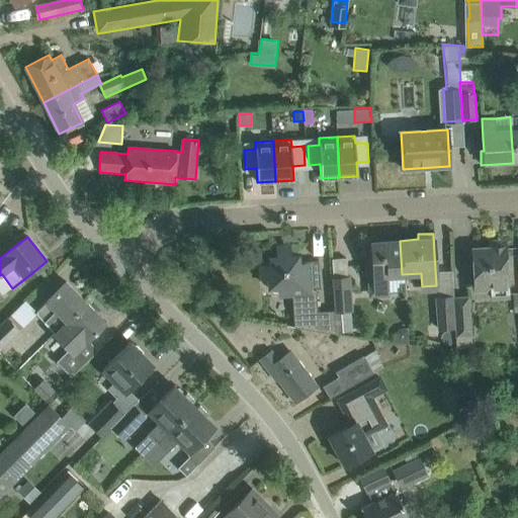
[(367,252),(368,272),(369,288),(389,287),(387,275),(402,274),(400,241),(371,243),(372,252),(367,252)]
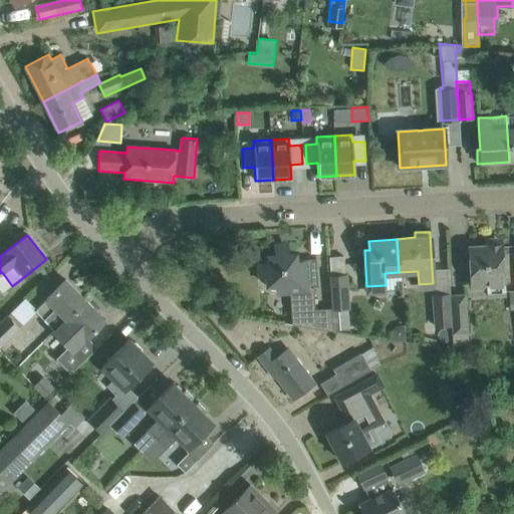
[(469,249),(470,269),(471,281),(471,287),(488,286),(489,294),(504,293),(501,239),(487,240),(487,248),(469,249)]
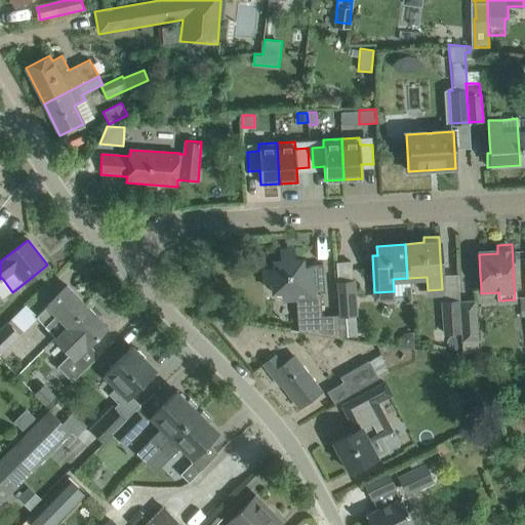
[(339,337),(339,336),(338,315),(322,316),(320,293),(324,293),(323,265),(306,266),(305,256),(294,256),(294,247),(279,247),(280,257),(270,258),(271,268),(267,269),(268,283),(271,283),(272,293),(282,293),(282,295),(296,294),(297,330),(339,337)]
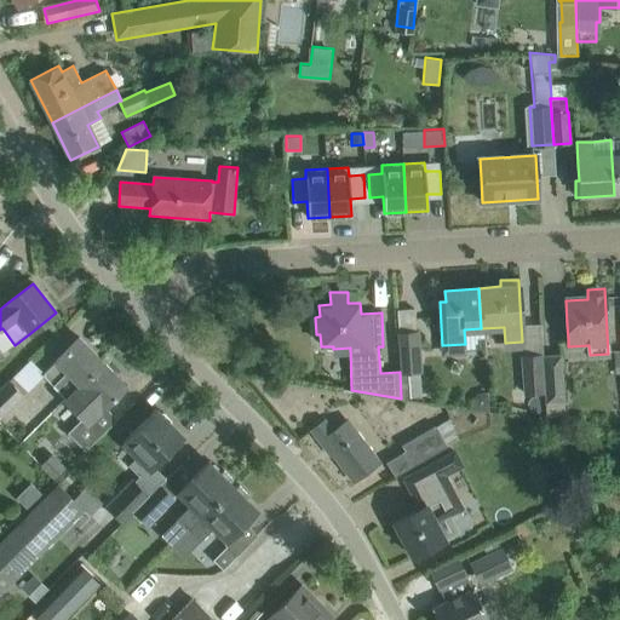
[(400,372),(401,397),(423,396),(420,373),(423,373),(420,331),(397,332),(400,372)]
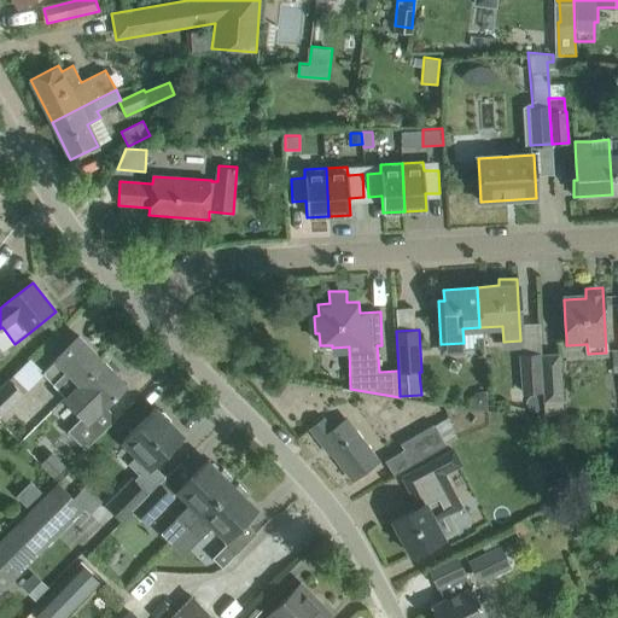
[(52,384),(53,383),(65,397),(79,384),(101,361),(79,337),(56,359),(57,360),(41,374),(52,384)]
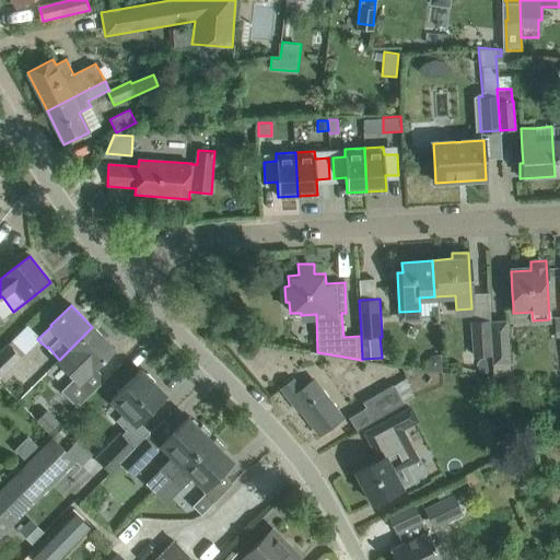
[(489,319),(470,321),(474,358),(487,356),(488,382),(492,382),(489,319)]
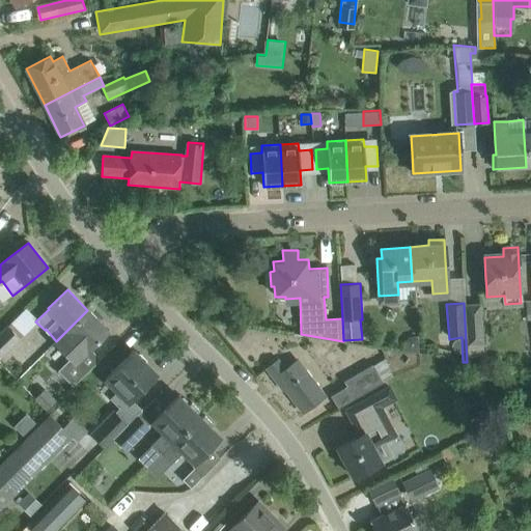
[(481,303),(464,303),(467,362),(484,362),(481,303)]
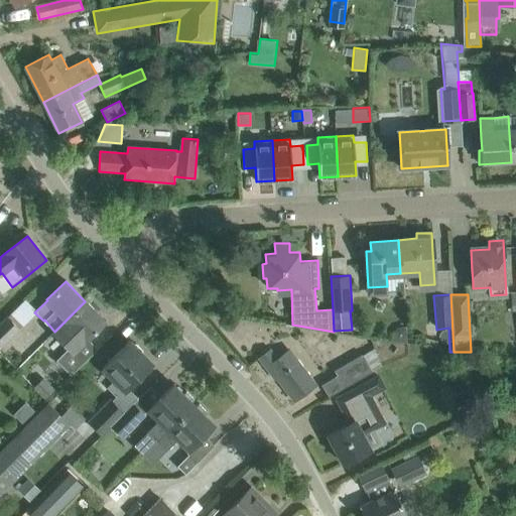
[(105,321),(85,301),(66,320),(54,331),(54,332),(53,332),(69,347),(55,360),(71,375),(97,350),(86,340),(105,321)]
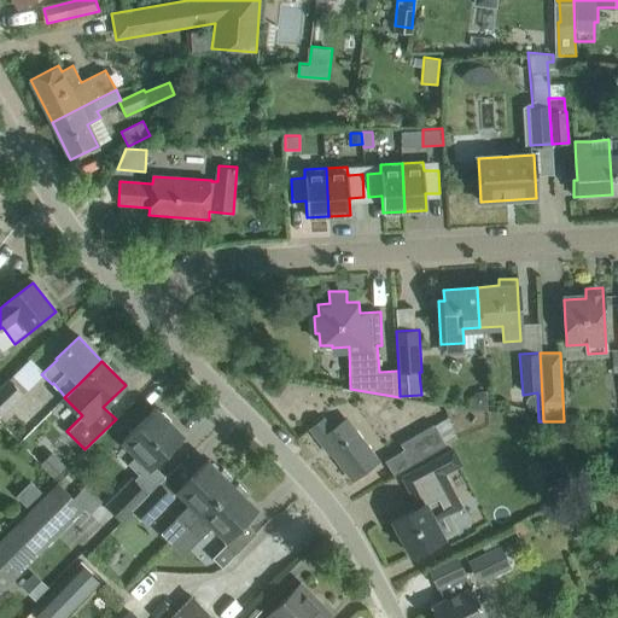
[(0,418),(24,394),(11,380),(11,379),(0,389),(0,418)]
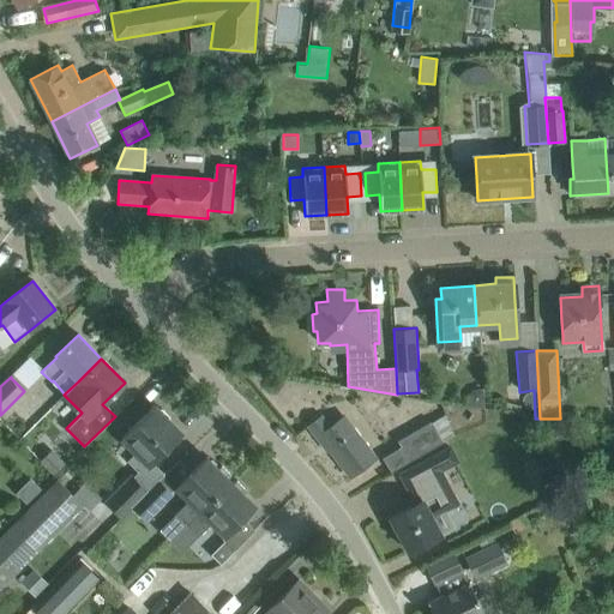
[(485,408),(483,389),(474,389),(468,396),(469,405),(485,408)]
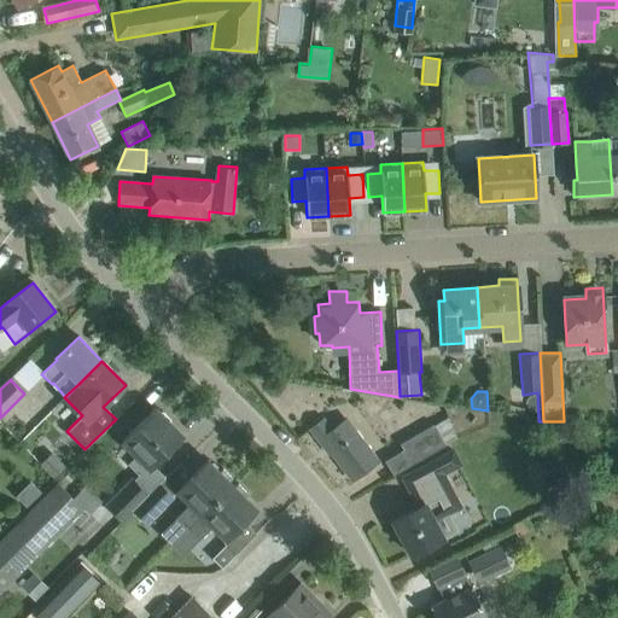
[(163,412),(158,412),(155,408),(122,441),(136,455),(128,464),(141,477),(182,436),(170,423),(169,419),(163,412)]
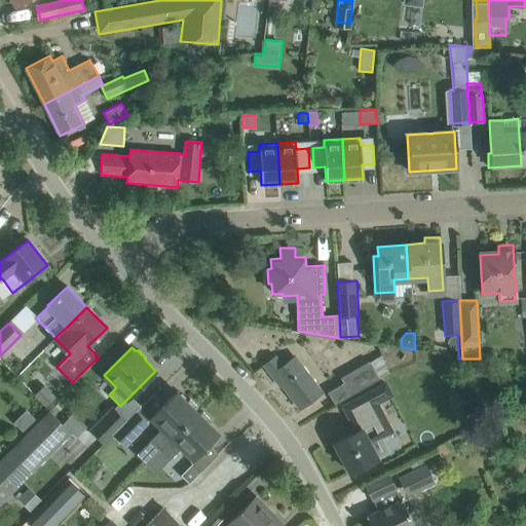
[(300,408),(316,396),(321,392),(294,357),(282,366),(274,357),(264,364),(276,381),(278,380),(300,408)]
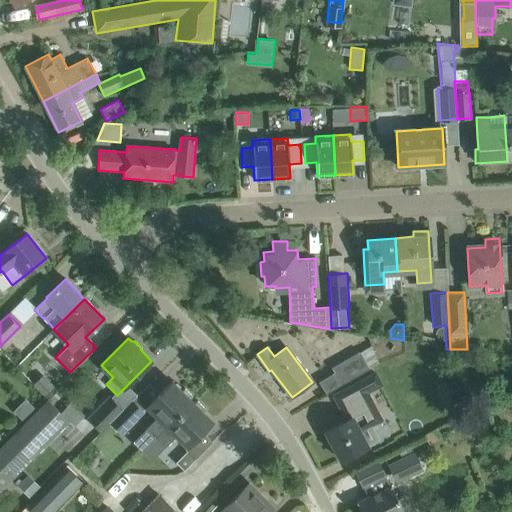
[(359,352),(331,368),(334,373),(341,385),(369,369),(359,353),(359,352)]
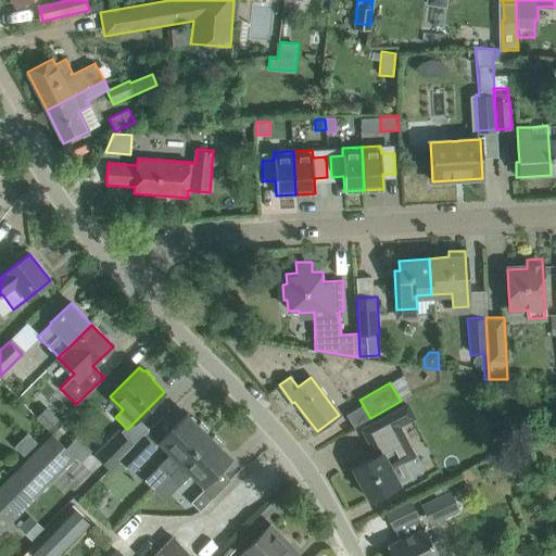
[(375,457),(353,468),(370,500),(389,490),(399,484),(391,469),(402,463),(415,456),(404,436),(399,426),(406,422),(414,418),(407,405),(406,406),(381,419),(388,430),(380,434),(368,441),(368,442),(375,439),(382,453),(375,457)]
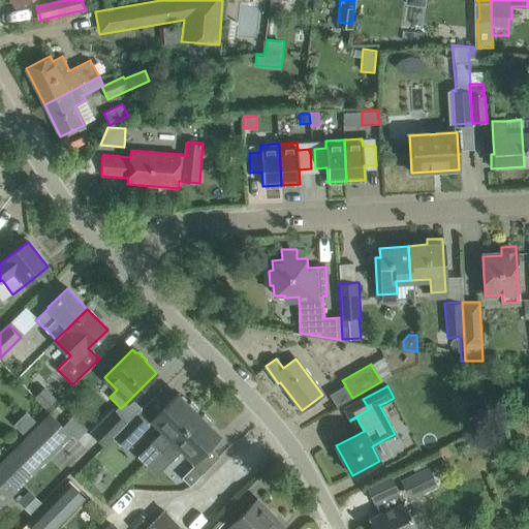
[(161,454),(198,414),(196,412),(199,409),(190,401),(188,404),(178,394),(151,421),(162,432),(151,443),(161,454)]
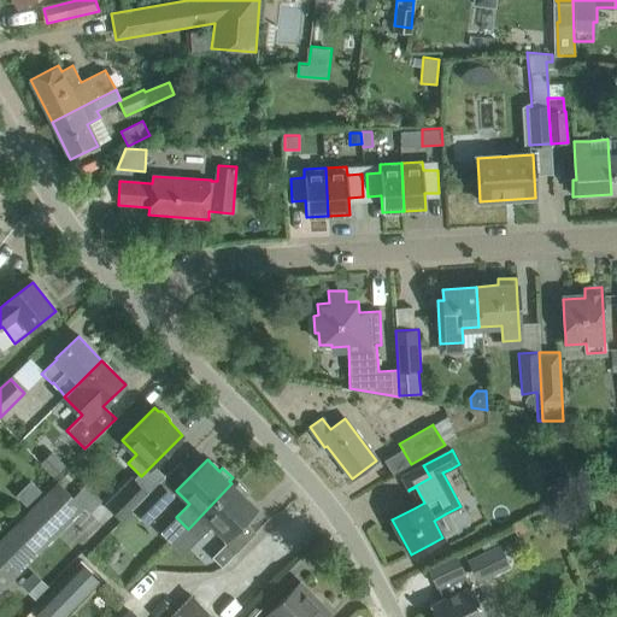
[(564,482),(550,471),(540,482),(556,494),(564,482)]
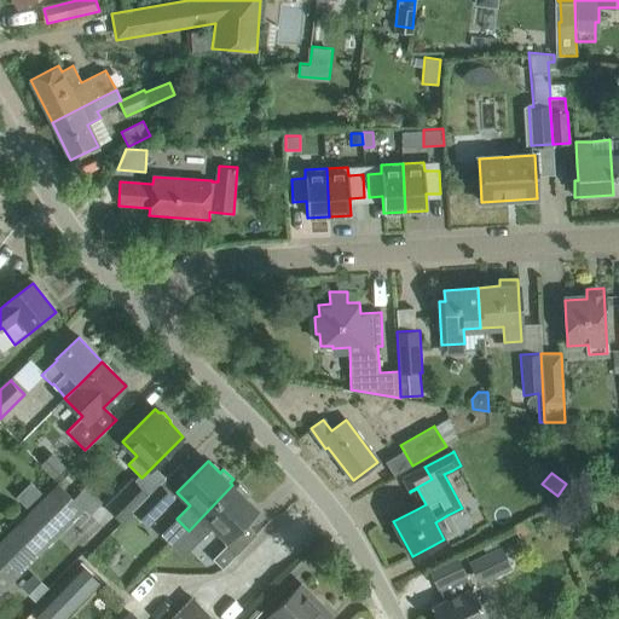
[(149,495),(133,480),(106,507),(121,522),(126,518),(149,495)]
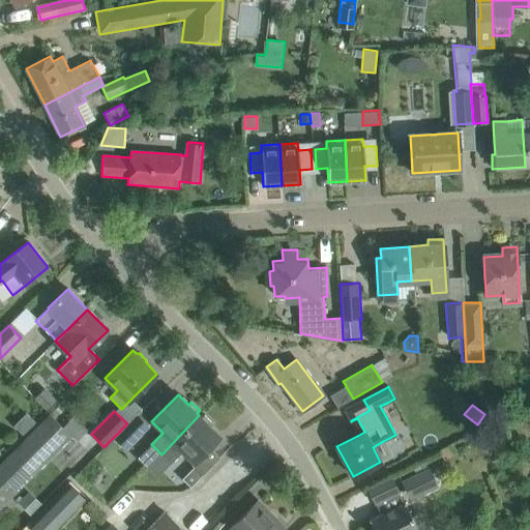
[(0,508),(12,497),(21,489),(72,437),(72,436),(63,427),(50,413),(48,415),(0,462),(0,508)]
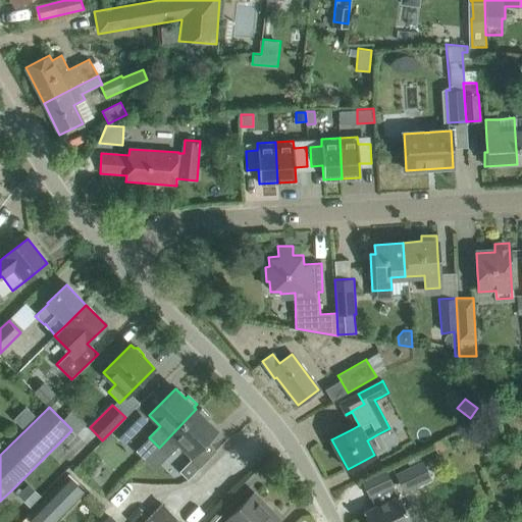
[(117,448),(123,442),(146,419),(135,408),(125,417),(106,436),(117,448)]
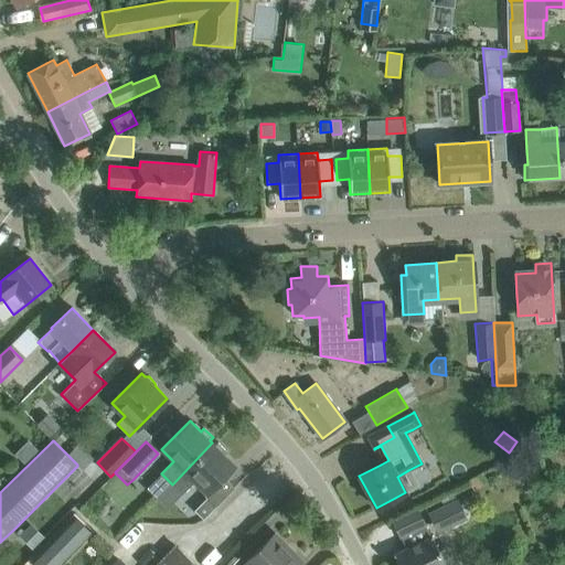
[(214,445),(212,443),(172,484),(182,494),(194,481),(206,493),(235,466),(224,455),(226,451),(217,443),(214,445)]
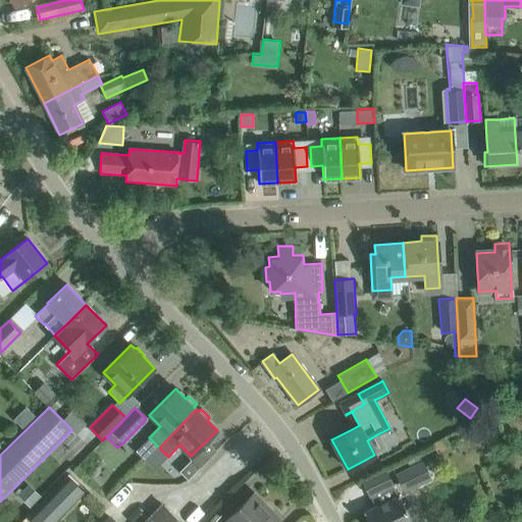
[(179,471),(188,480),(199,468),(191,460),(179,471)]
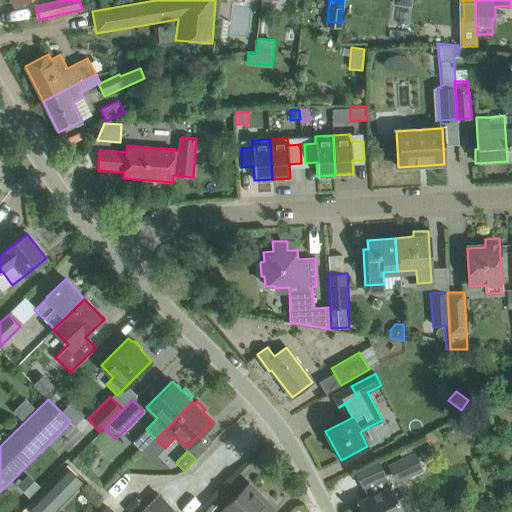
[(423,467),(415,451),(388,464),(394,475),(406,469),(409,474),(423,467)]
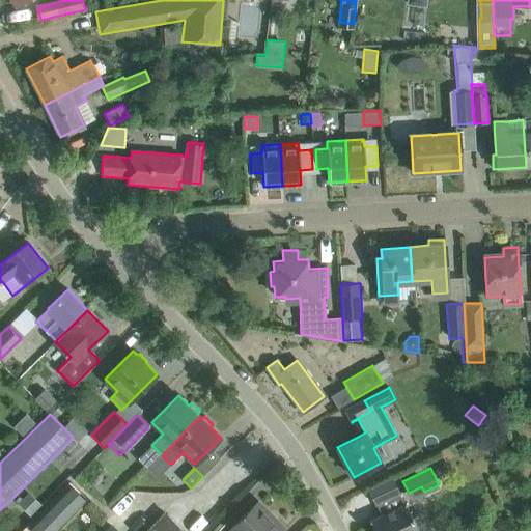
[(31,530),(55,530),(86,499),(72,484),(29,528),(31,530)]
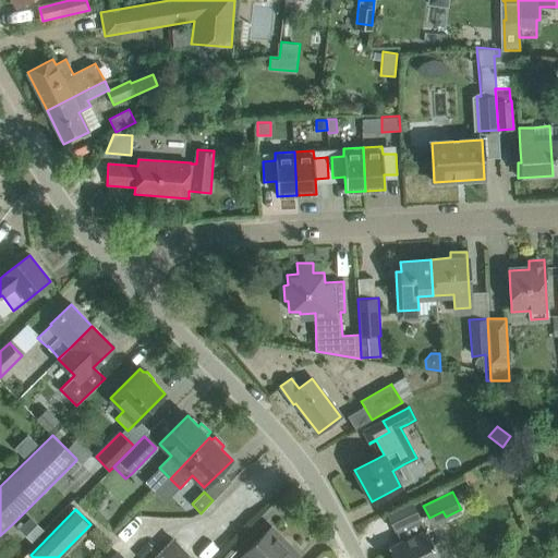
[(392,557),(451,557),(443,538),(435,543),(427,529),(425,530),(420,518),(421,517),(420,516),(393,529),(393,530),(395,530),(400,542),(388,547),(392,557)]
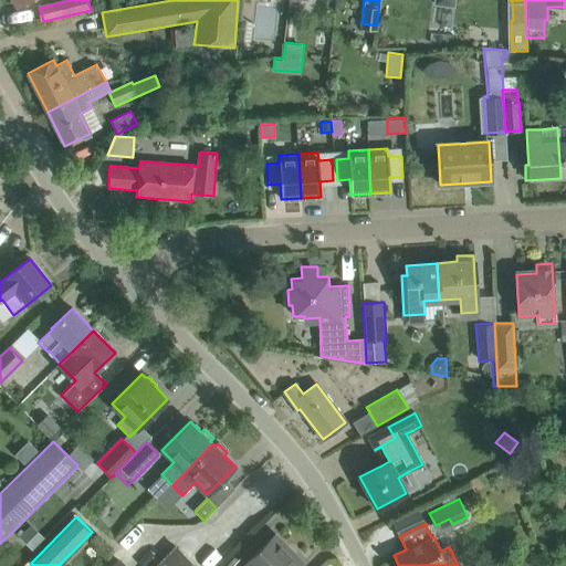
[(30,524),(19,536),(32,548),(43,537),(30,524)]
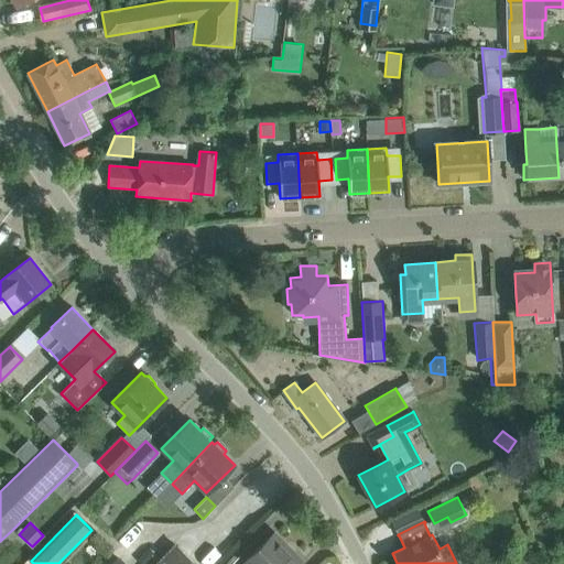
[(299,563),(302,561),(273,533),(242,563),(299,563)]
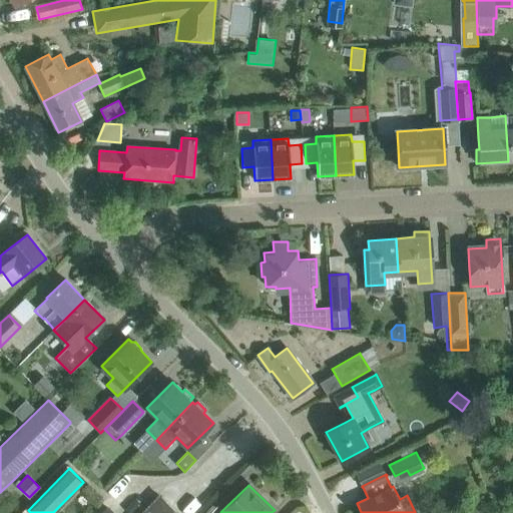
[(176,512),(158,495),(140,512),(112,512),(107,508),(101,512),(176,512)]
